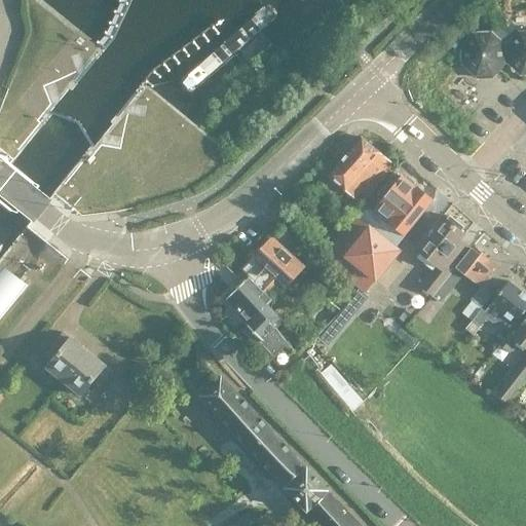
[(268,5),(261,8),(187,73),(181,81),(188,91),(196,87),(273,22),(278,14),(268,5)]
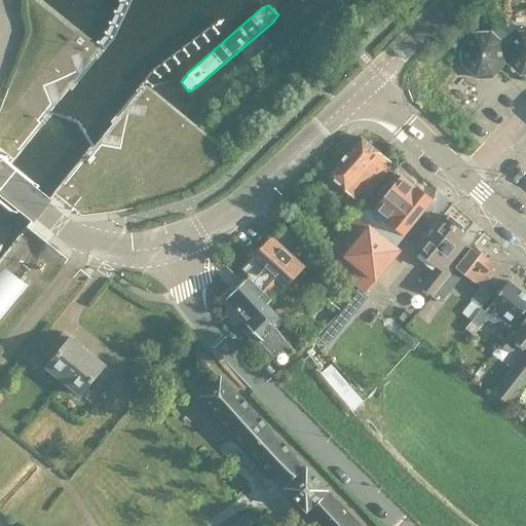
[(473,33),(467,39),(460,46),(461,65),(474,78),(493,77),(505,64),(519,76),(525,75),(525,31),(518,31),(504,45),(491,32),(473,33)]
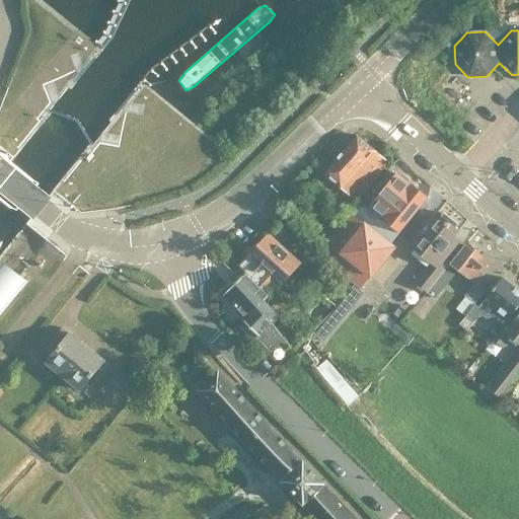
[(431,86),(464,110),(473,97),(440,73),(431,86)]
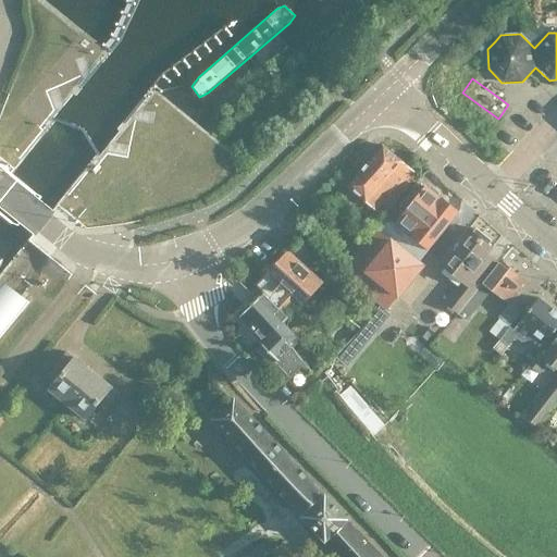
[(417,175),(399,161),(382,146),(347,186),(382,215),(417,175)]
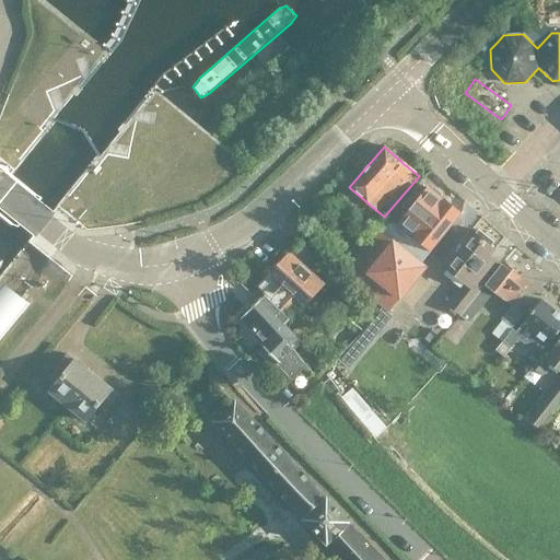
[(428,187),(398,224),(430,249),(459,213),(454,208),(430,189),(428,187)]
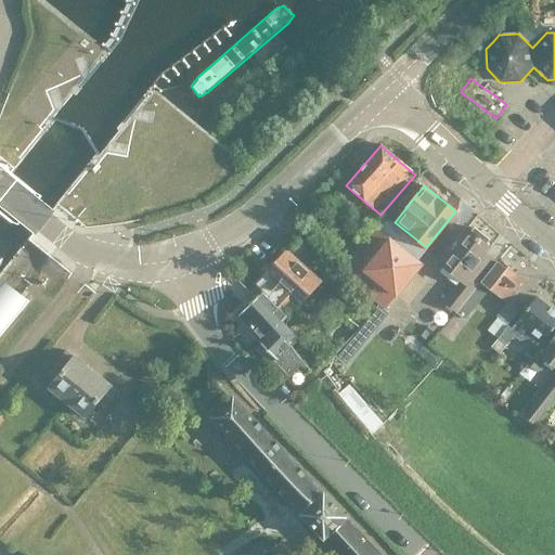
[(344,267),(339,272),(361,289),(386,310),(389,306),(422,268),(416,262),(426,247),(395,222),(387,216),(376,229),(348,261),(344,267)]
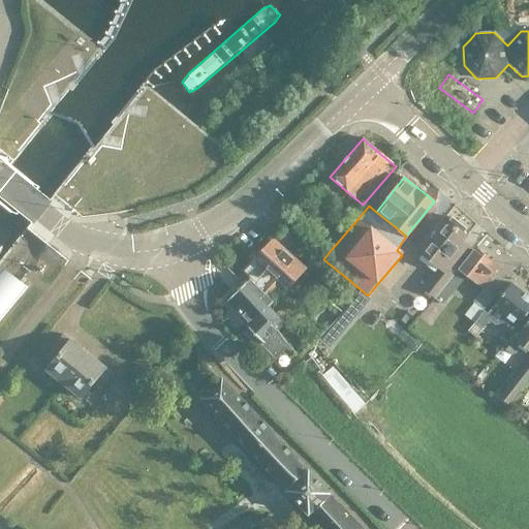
[(444,218),(416,251),(438,269),(422,288),(433,298),(455,271),(472,249),(462,242),(467,236),(462,231),(465,228),(452,218),(448,221),(444,218)]
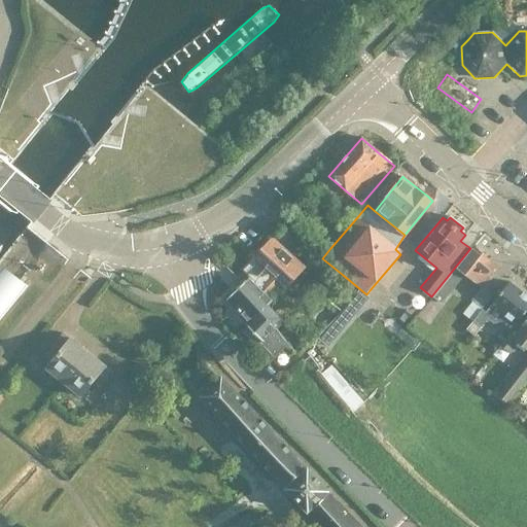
[(272,301),(285,286),(304,267),(272,240),(241,270),(248,278),(265,292),(272,301)]
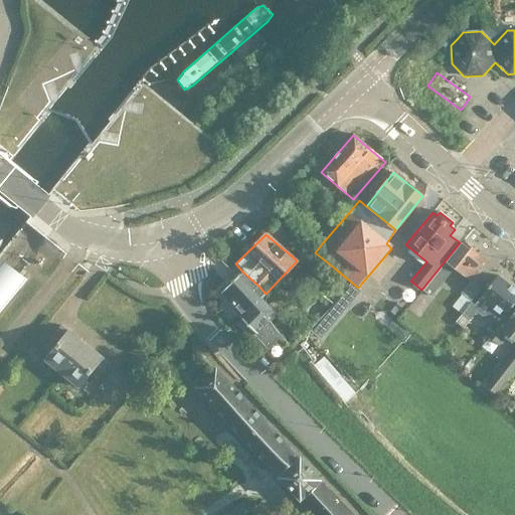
[(461,314),(483,287),(473,279),(487,263),(463,241),(446,263),(470,282),(460,294),(463,296),(454,307),(461,314)]
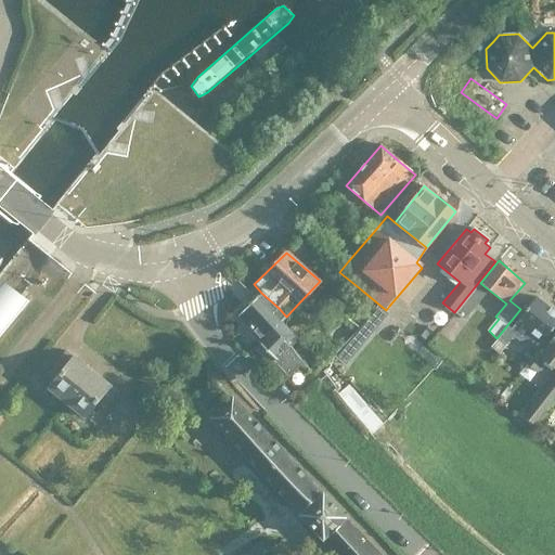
[(465,321),(489,292),(479,284),(456,313),(465,321)]
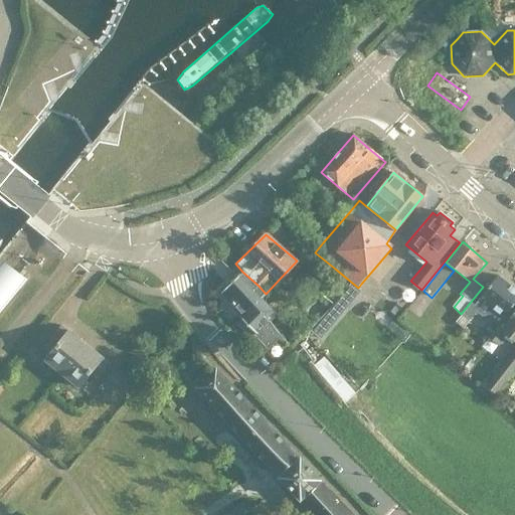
[(7,268),(0,276),(0,307),(22,280),(7,268)]
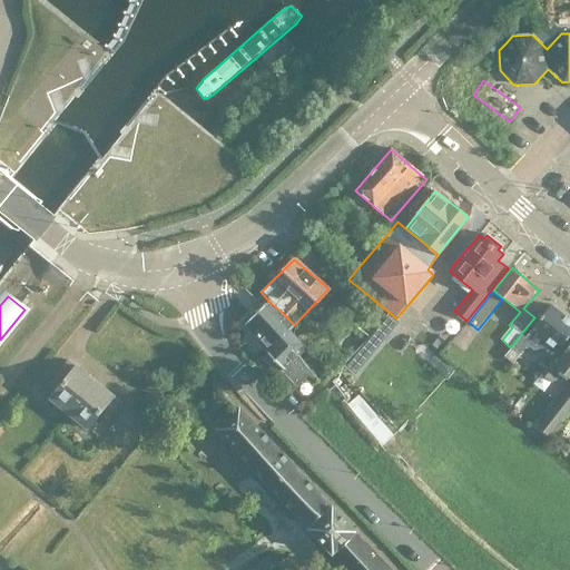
[(293,385),(310,370),(298,354),(306,346),(290,330),(294,325),(286,316),(268,301),(245,324),(267,347),(265,351),(282,369),(281,371),(279,370),(279,371),(293,385)]
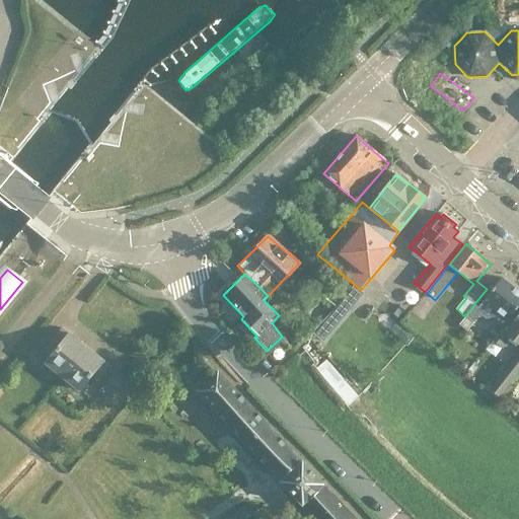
[(500,315),(507,320),(518,304),(518,291),(501,278),(483,301),(477,307),(474,304),(465,315),(457,325),(465,331),(472,322),(479,314),(486,319),(500,315)]
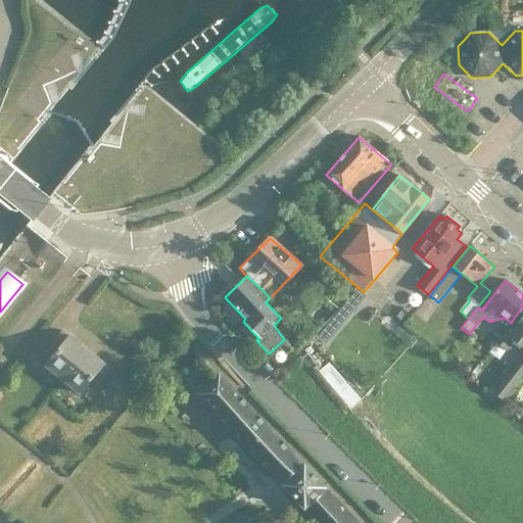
[(522,346),(522,315),(511,331),(508,328),(496,342),(507,350),(514,340),(522,346)]
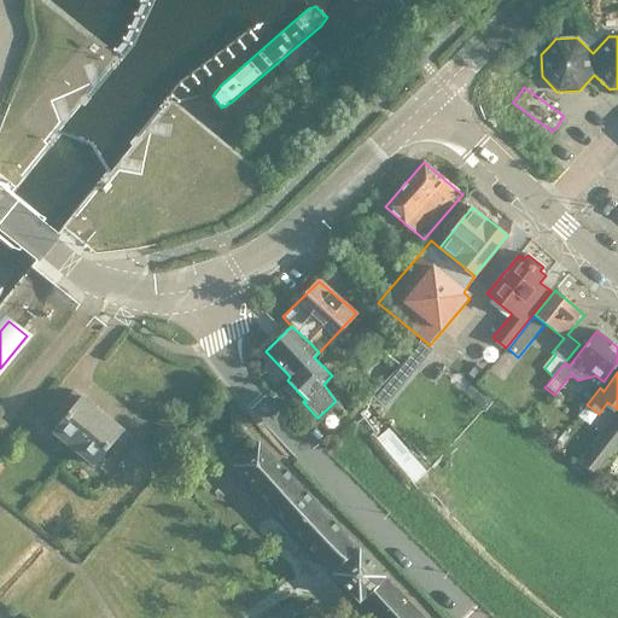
[(83,397),(82,397),(75,391),(62,407),(69,414),(54,432),(74,448),(103,413),(83,397)]
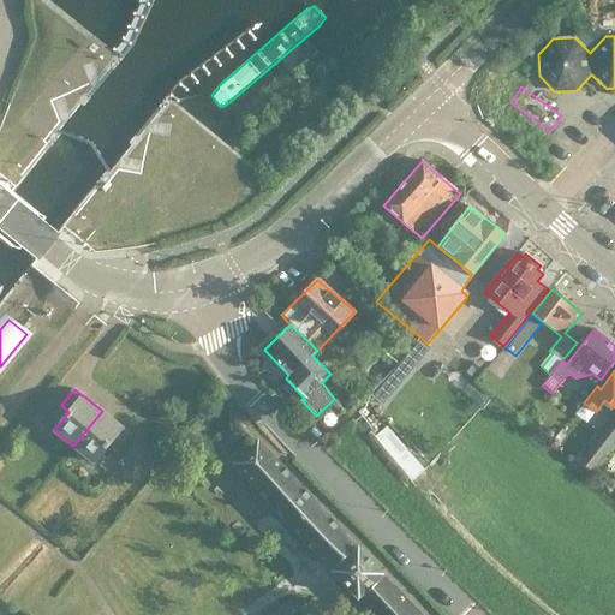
[(102,411),(73,446),(94,463),(108,443),(117,451),(130,435),(121,428),(123,427),(102,411)]
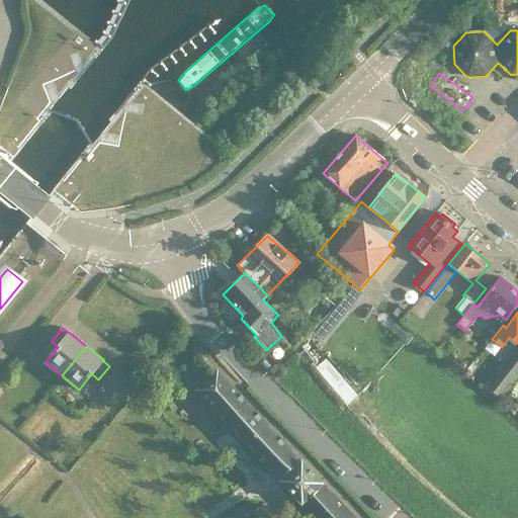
[(498,396),(499,396),(517,369),(517,348),(517,349),(488,387),(498,396)]
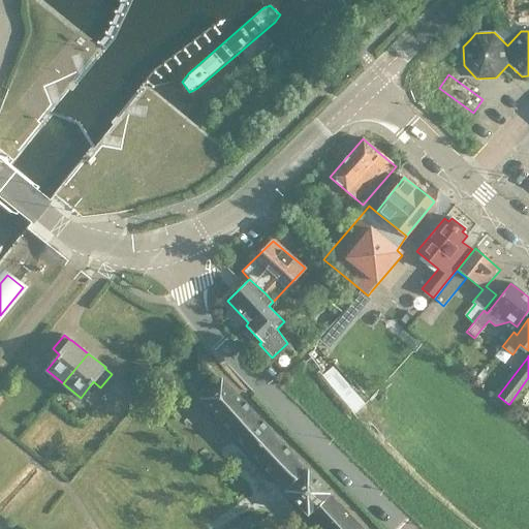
[(147,386),(154,378),(139,365),(132,372),(147,386)]
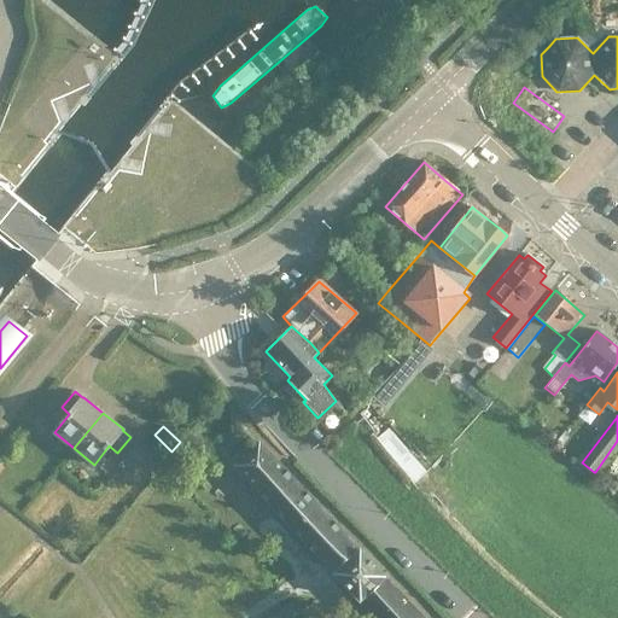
[(239,450),(229,460),(222,453),(217,458),(225,465),(229,461),(234,466),(235,465),(275,509),(295,530),(336,572),(334,573),(360,600),(361,599),(378,617),(423,617),(384,577),(385,576),(360,549),(360,551),(258,443),(245,456),(239,450)]
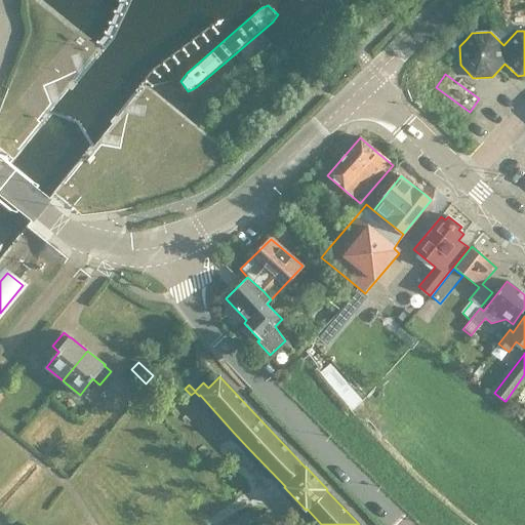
[(261,524),(251,510),(231,524),(261,524)]
